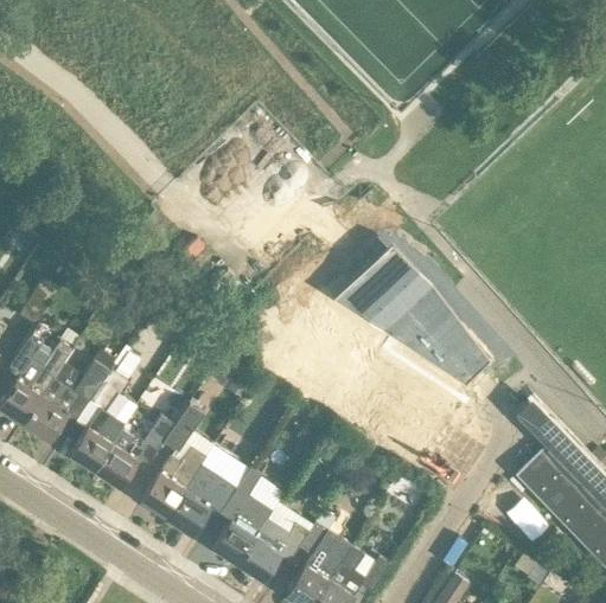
[(433,286),(395,244),(336,297),(466,385),(491,363),(433,286)]
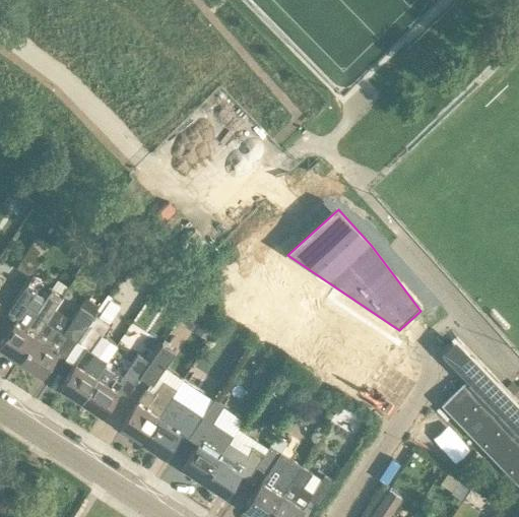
[(30,279),(51,249),(38,240),(16,270),(30,279)]
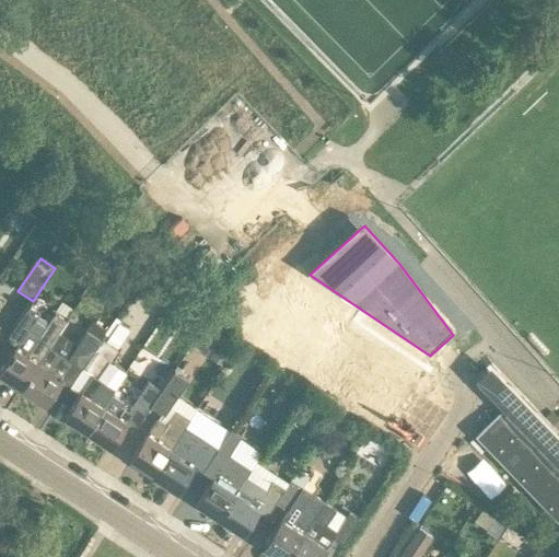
[(41,361),(57,334),(65,322),(54,315),(38,338),(28,332),(38,315),(27,309),(8,339),(18,346),(0,371),(0,378),(22,393),(41,361)]
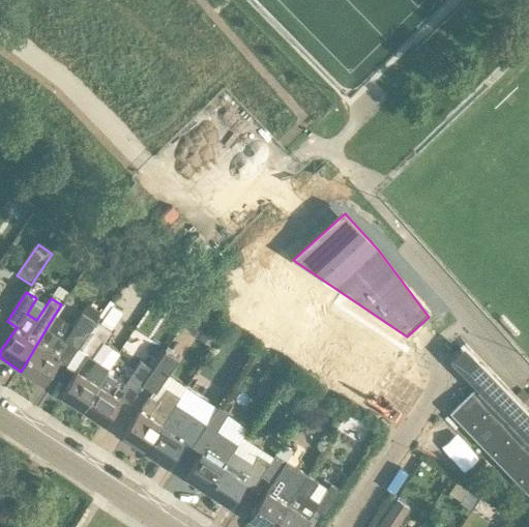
[(64,341),(79,350),(96,324),(82,314),(64,341)]
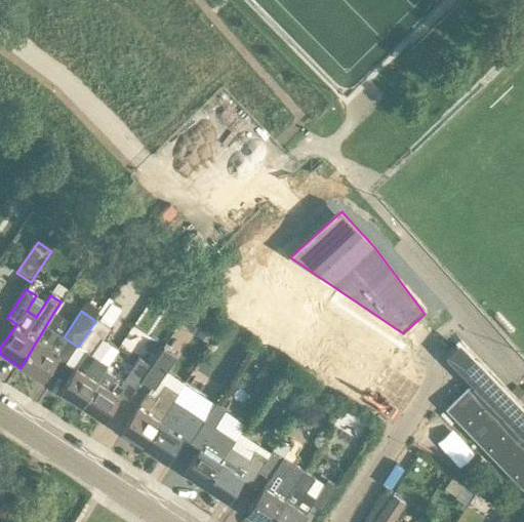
[(78,347),(77,349),(91,357),(109,329),(95,321),(78,347)]
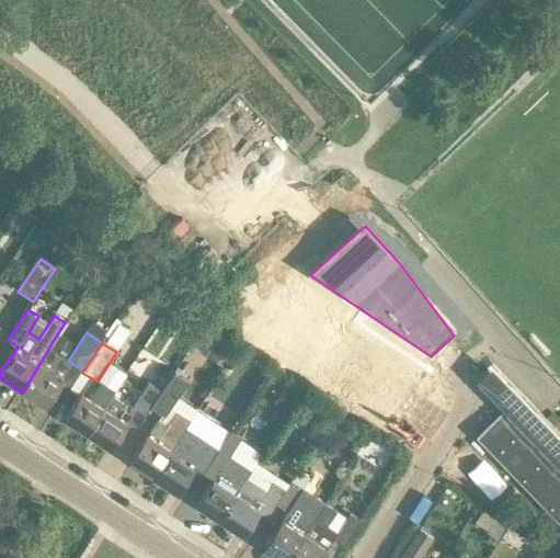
[(45,408),(64,377),(41,362),(22,394),(45,408)]
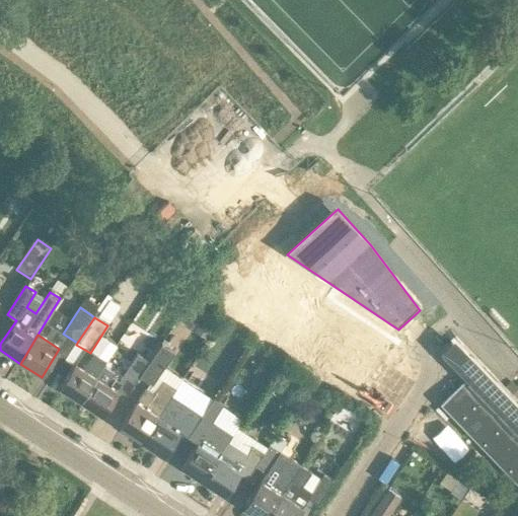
[(517,402),(457,340),(441,354),(469,384),(465,388),(462,385),(442,406),(517,484),(517,402)]
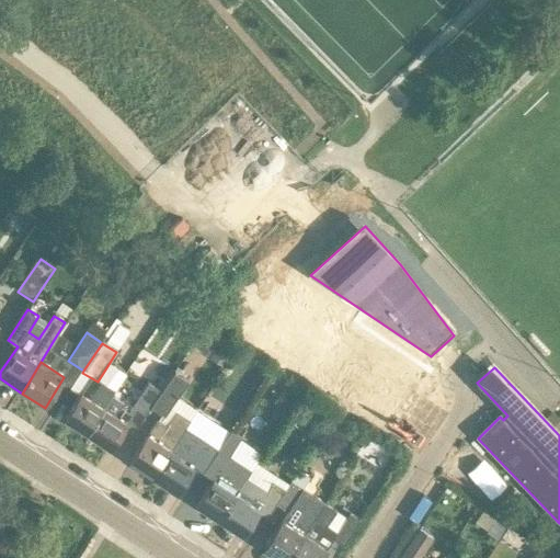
[(159,417),(163,420),(176,398),(186,383),(171,373),(160,391),(148,410),(159,417)]
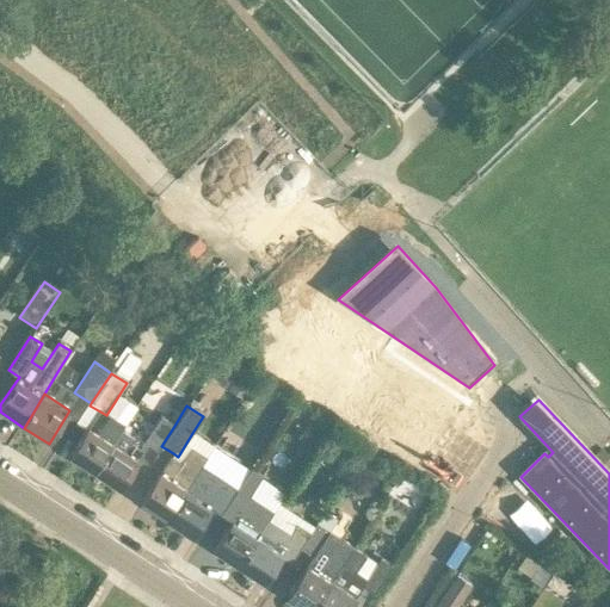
[(153,462),(161,446),(174,426),(162,419),(141,451),(133,446),(136,441),(122,433),(119,437),(121,437),(97,475),(121,490),(143,456),(153,462)]
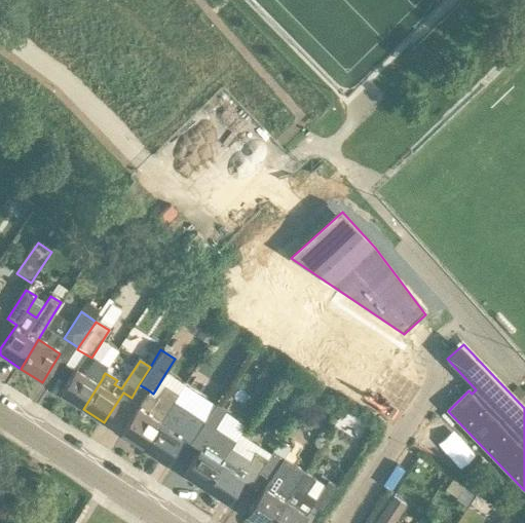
[(104,376),(103,376),(81,362),(77,369),(76,369),(61,394),(83,409),(104,376)]
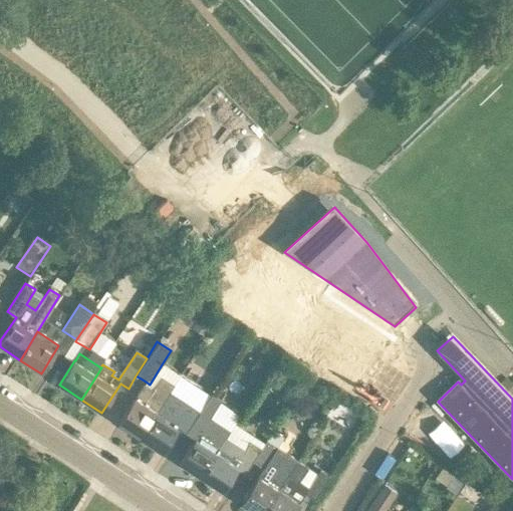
[(283,399),(295,379),(282,371),(270,390),(283,399)]
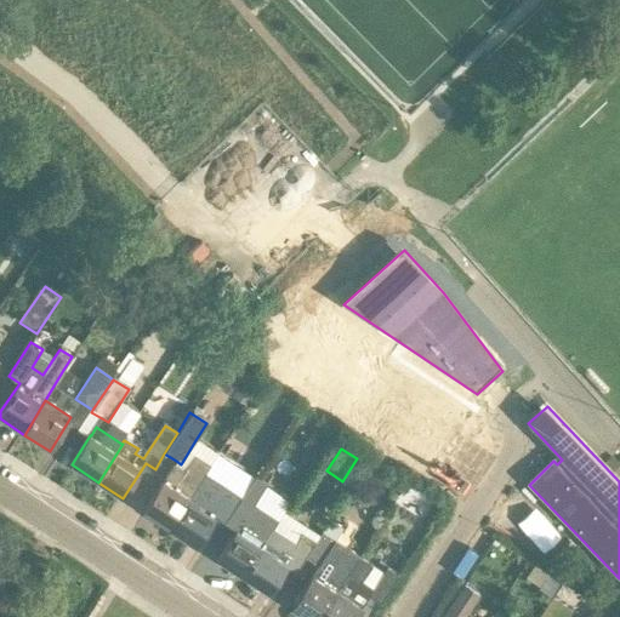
[(171,530),(200,485),(203,483),(200,481),(209,467),(193,457),(182,474),(171,467),(143,513),(171,530)]
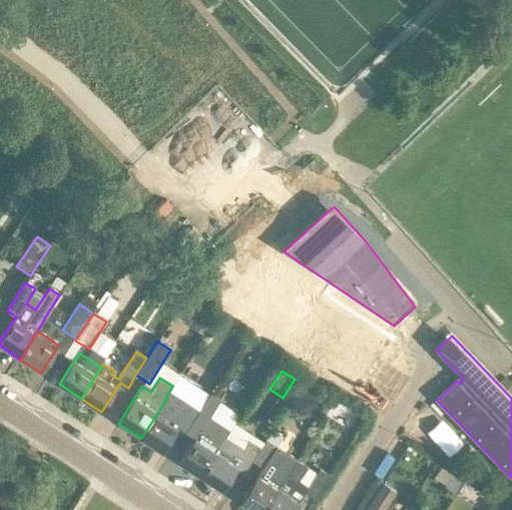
[(318,391),(314,386),(307,388),(305,394),(309,399),(316,398),(318,391)]
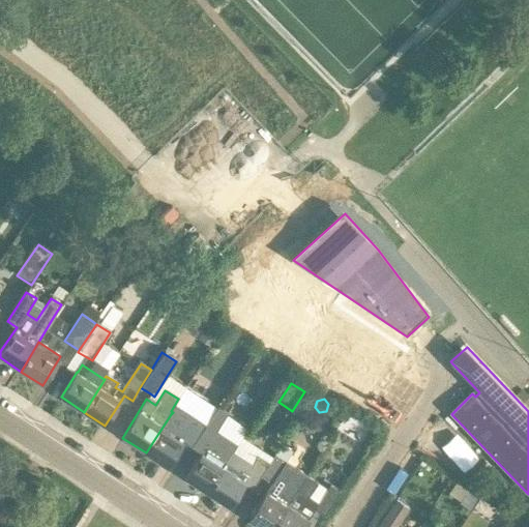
[(194,450),(208,428),(196,419),(187,432),(178,426),(180,420),(171,414),(146,452),(167,466),(182,443),(194,450)]
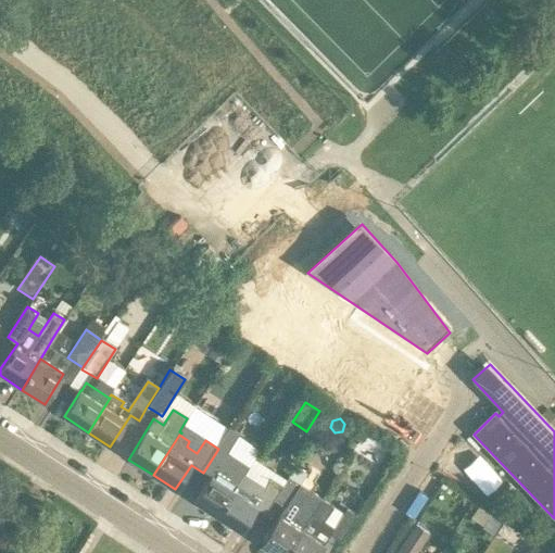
[(218,518),(246,477),(244,475),(235,490),(226,485),(237,468),(228,463),(231,457),(218,449),(203,473),(211,477),(194,503),(218,518)]
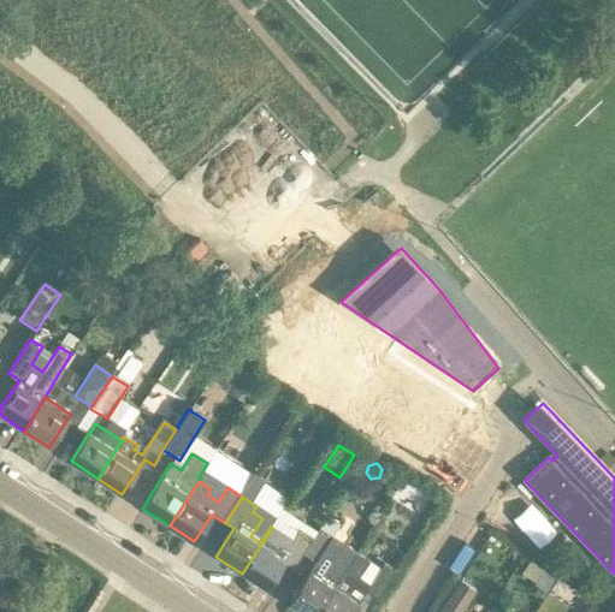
[(271,526),(272,528),(242,574),(266,589),(283,564),(294,571),(303,557),(313,541),(318,534),(281,510),(271,526)]
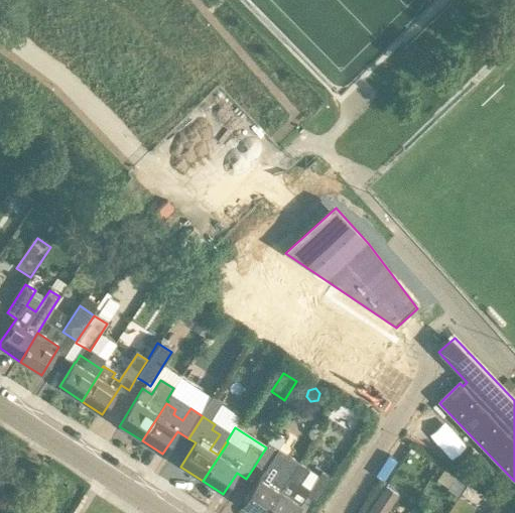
[(262,454),(254,467),(264,474),(279,451),(285,440),(275,433),(266,447),(262,454)]
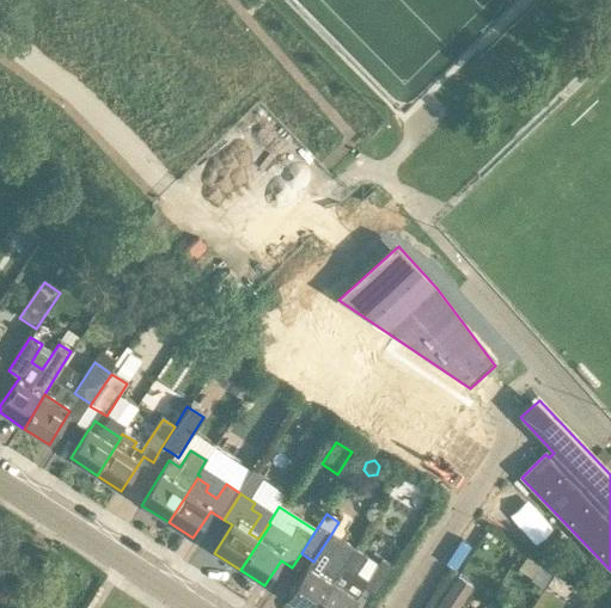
[(313,562),(310,567),(309,566),(286,600),(298,607),(319,607),(356,551),(341,541),(331,534),(313,562)]
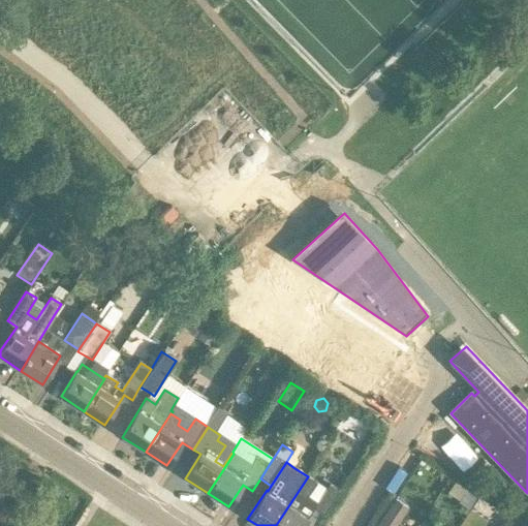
[(332,486),(319,505),(309,498),(318,484),(308,476),(276,525),(306,525),(316,511),(324,516),(340,491),(332,486)]
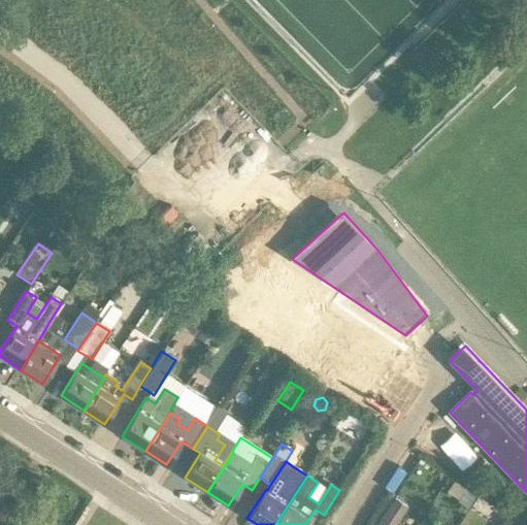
[(469,510),(476,498),(466,492),(459,503),(469,510)]
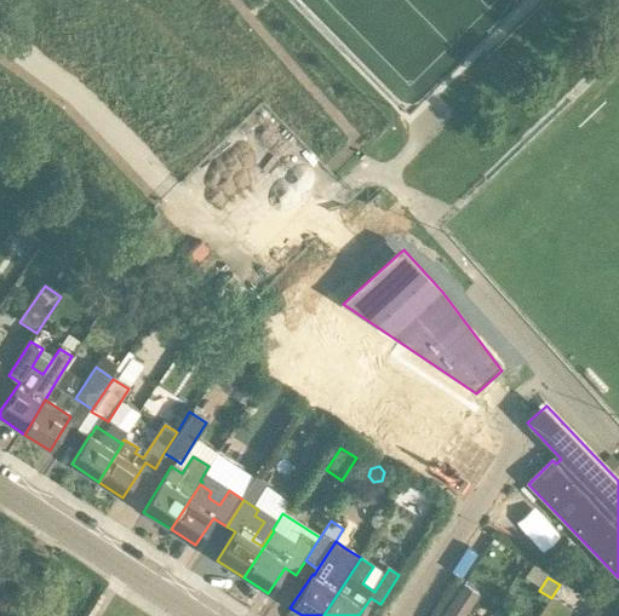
[(466,615),(481,596),(464,585),(443,615),(466,615)]
